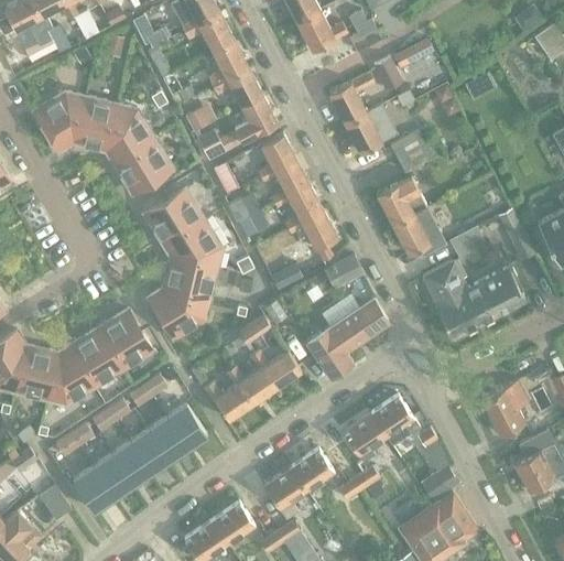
[(52,29),(45,15),(40,18),(30,0),(21,0),(2,10),(7,18),(13,31),(35,20),(42,34),(52,29)]
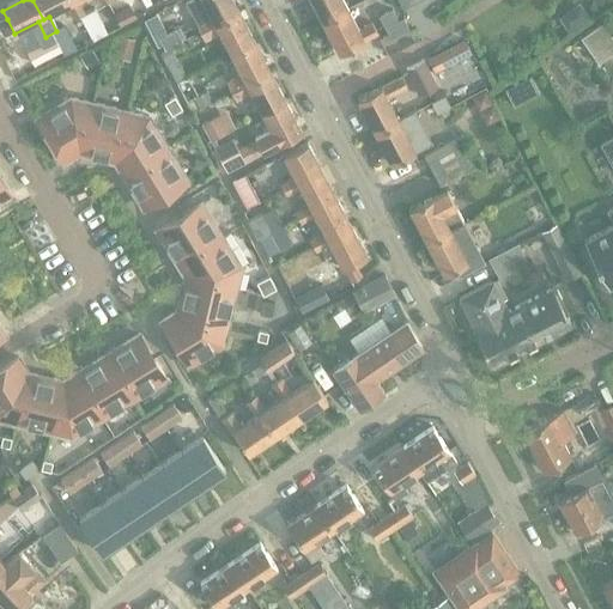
[(32,0),(43,19),(49,17),(66,7),(73,22),(84,17),(77,2),(71,5),(68,0),(32,0)]
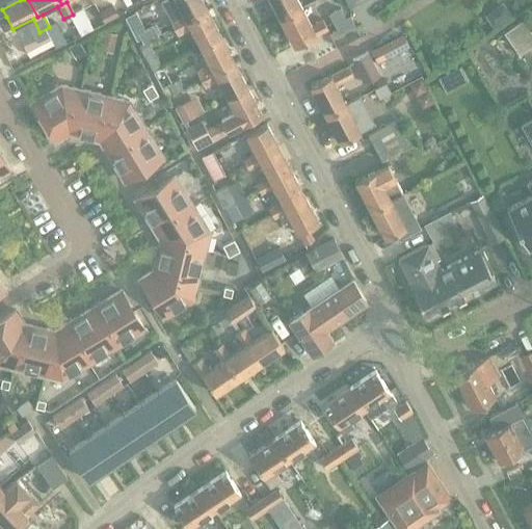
[(169,23),(174,31),(208,14),(200,0),(174,0),(183,16),(169,23)]
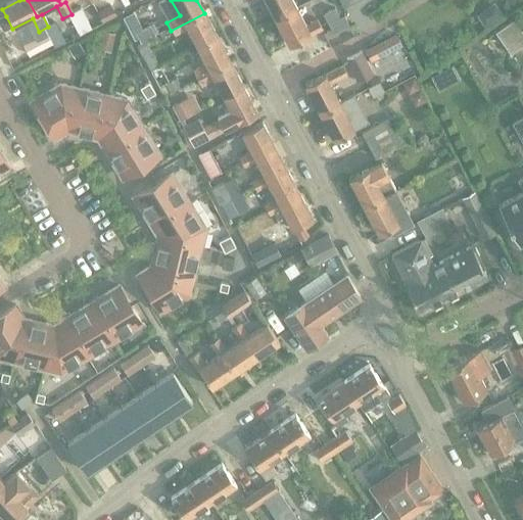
[(264,0),(274,20),(296,10),(290,0),(264,0)]
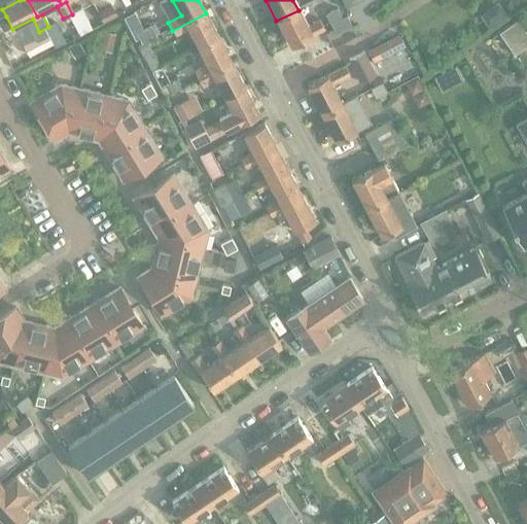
[(112,7),(98,14),(104,25),(118,18),(112,7)]
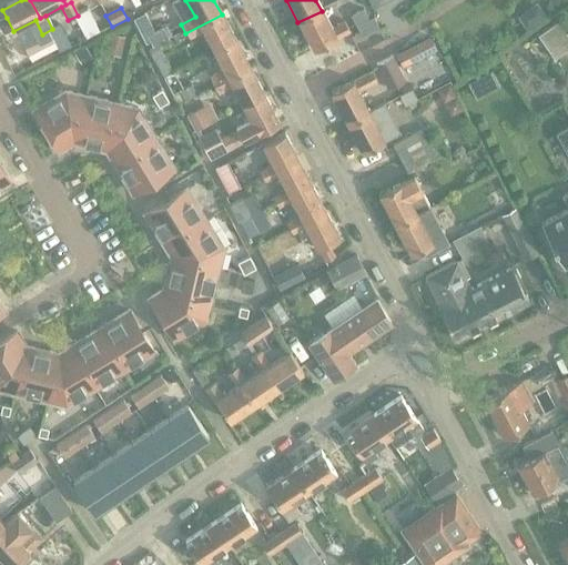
[(331,31),(322,11),(297,22),(313,52),(348,34),(344,24),(331,31)]
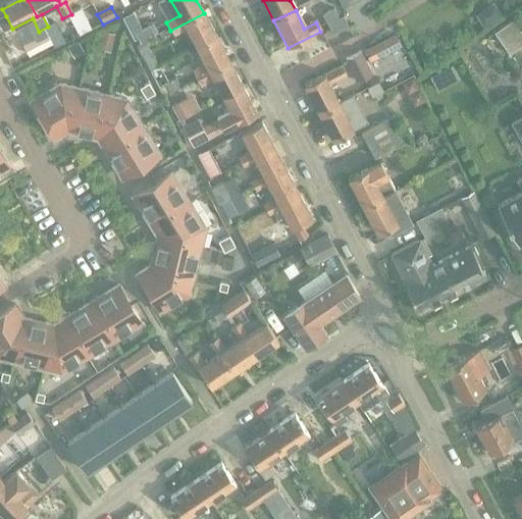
[(331,32),(324,36),(331,48),(354,37),(345,18),(340,21),(334,10),(323,16),(331,32)]
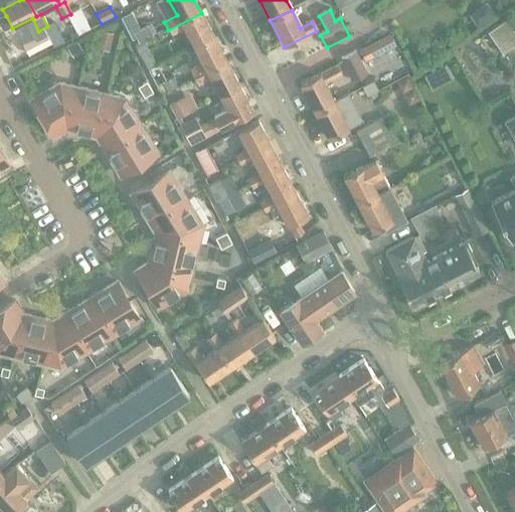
[(184,30),(194,48),(214,38),(201,13),(168,30),(172,37),(184,30)]
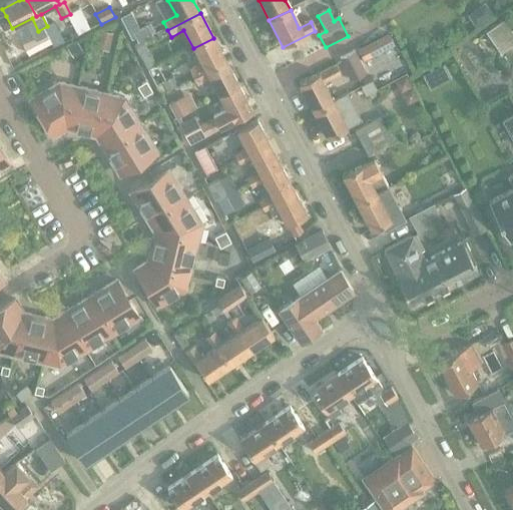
[(474,15),(469,18),(476,30),(485,23),(480,16),(474,15)]
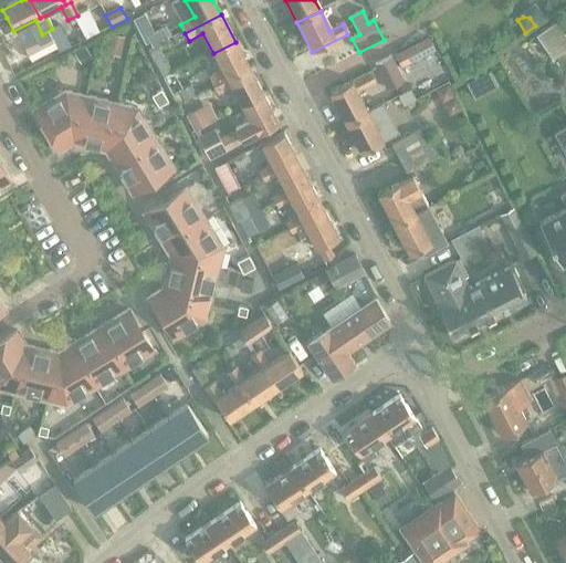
[(13,31),(7,18),(0,21),(0,29),(3,37),(13,31)]
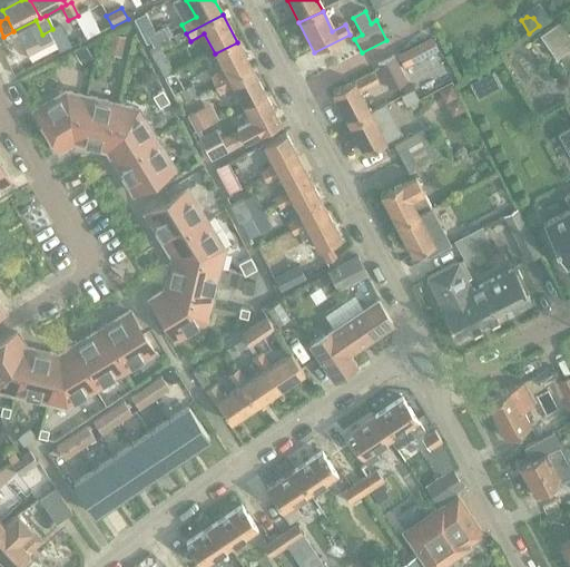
[(541,40),(557,62),(569,54),(569,39),(561,27),(541,40)]
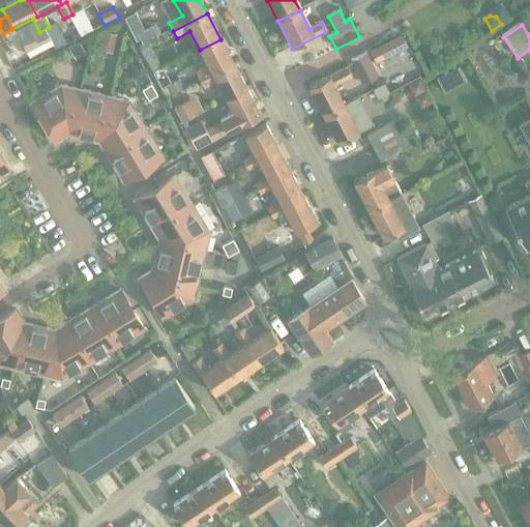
[(152,27),(138,34),(141,40),(143,45),(144,46),(158,37),(152,27)]
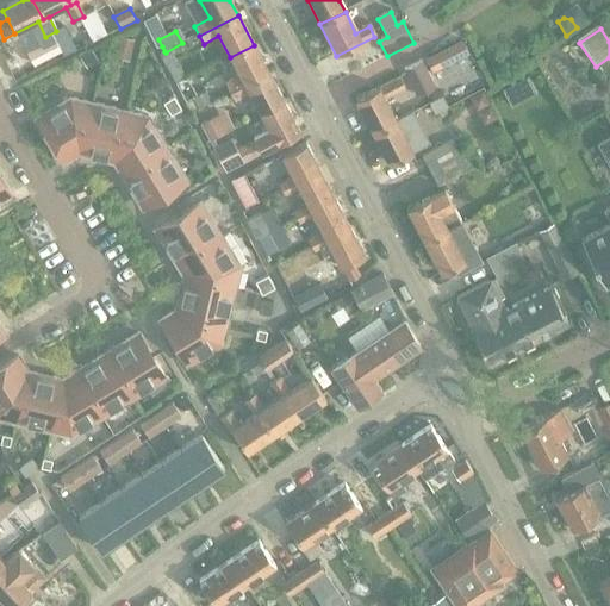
[(68,33),(56,41),(63,54),(75,47),(68,33)]
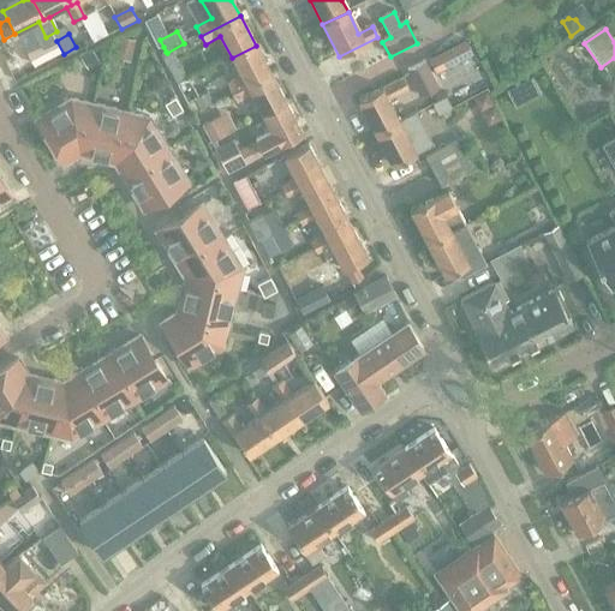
[(428,52),(435,66),(465,52),(458,37),(428,52)]
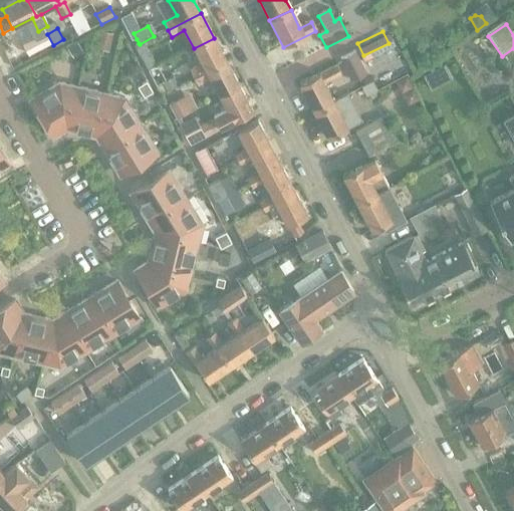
[(99,33),(96,46),(110,49),(112,35),(99,33)]
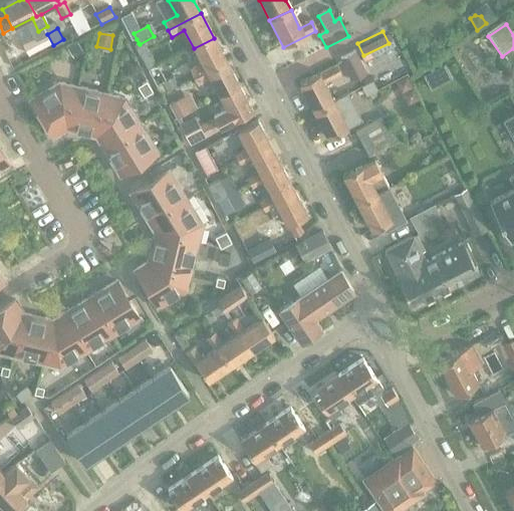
[(45,34),(35,39),(23,46),(28,57),(51,45),(45,34)]
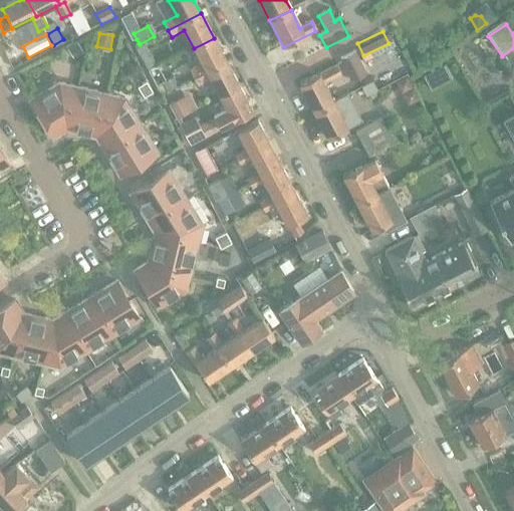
[(191,72),(195,80),(227,63),(214,38),(194,48),(203,65),(191,72)]
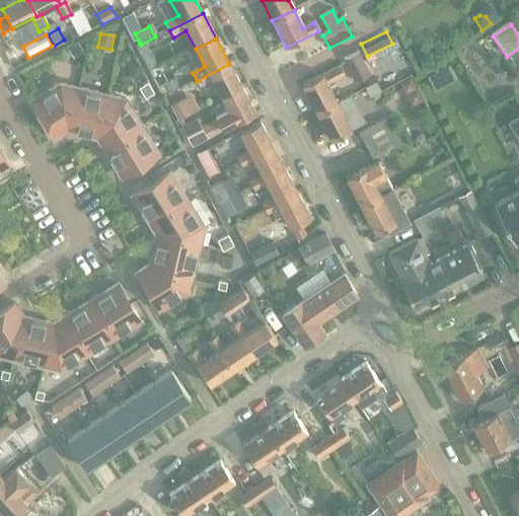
[(145,43),(137,48),(149,72),(158,67),(145,43)]
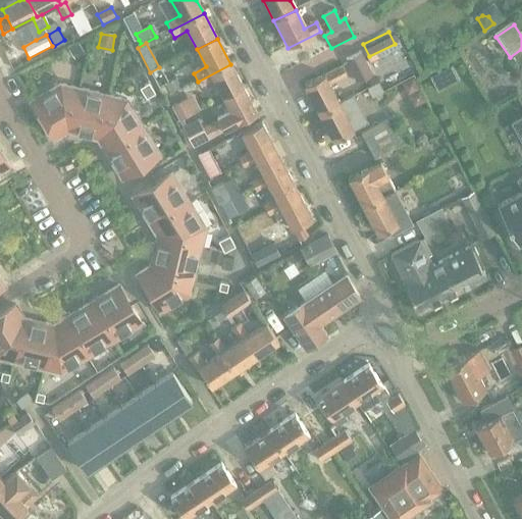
[(79,45),(70,50),(76,59),(85,54),(79,45)]
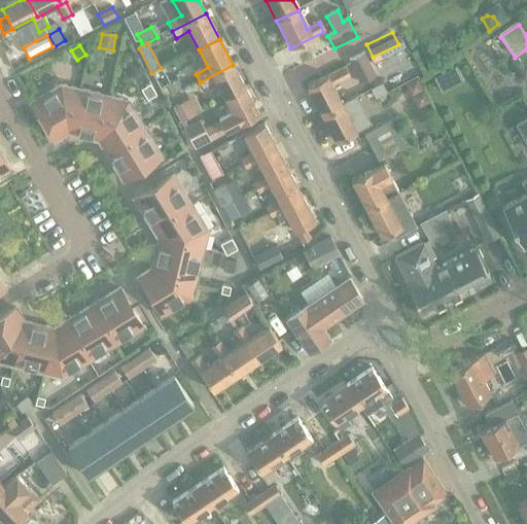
[(377,76),(365,54),(349,62),(361,84),(377,76)]
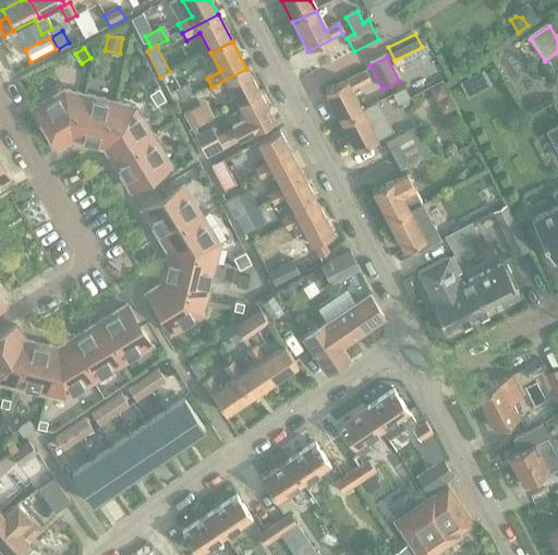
[(229,87),(239,107),(261,95),(246,69),(211,87),(215,95),(229,87)]
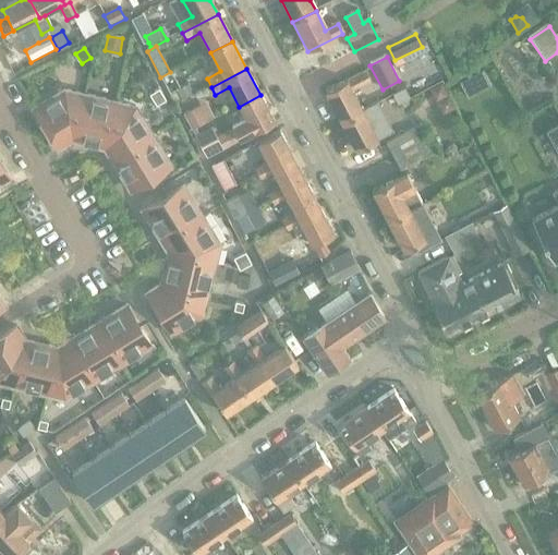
[(326,93),(341,122),(363,111),(353,93),(372,83),(366,72),(326,93)]
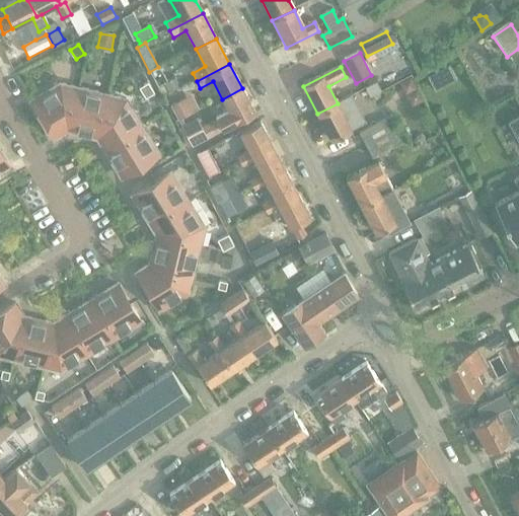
[(175,78),(161,85),(167,94),(180,87),(175,78)]
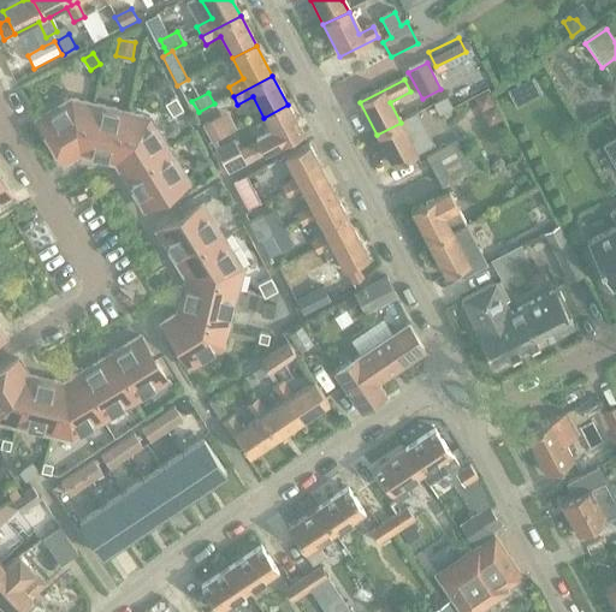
[(489,94),(475,101),(479,108),(486,111),(496,107),(489,94)]
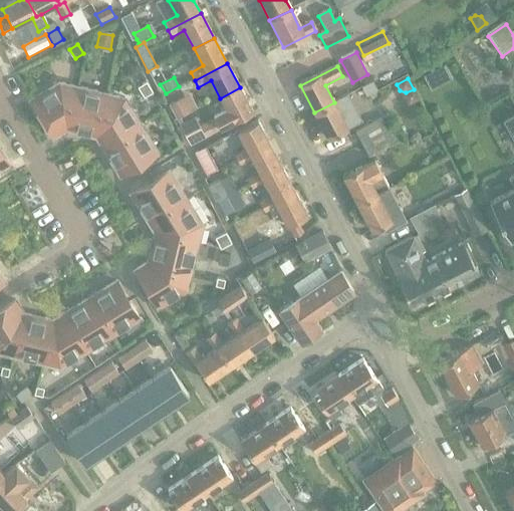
[(373,82),(362,88),(367,97),(378,92),(373,82)]
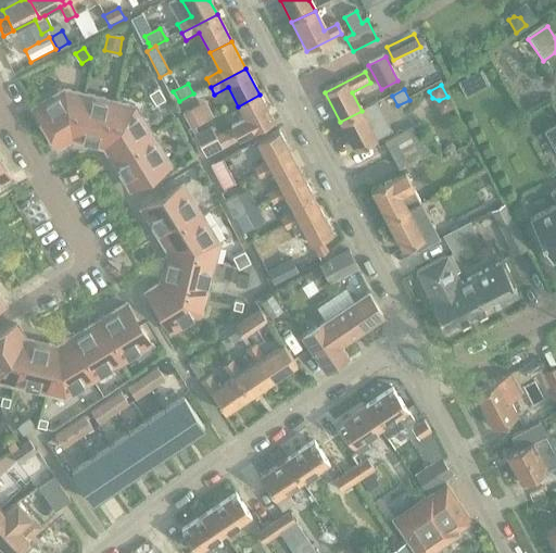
[(150,97),(156,108),(165,102),(159,91),(150,97)]
